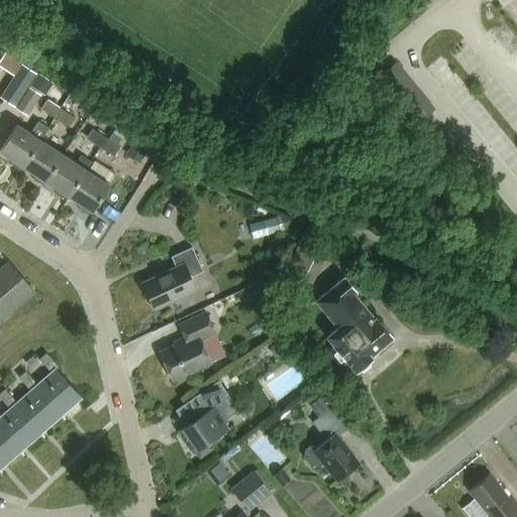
[(22,63),(1,96),(15,106),(37,73),(22,63)]
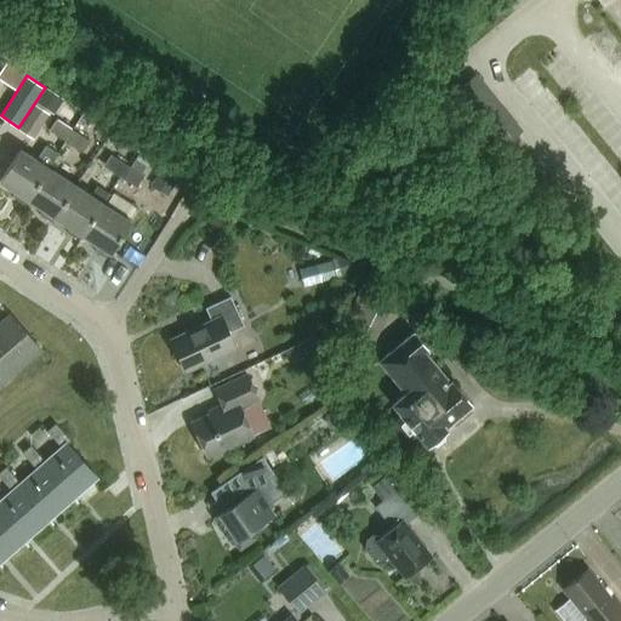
[(516,132),(469,77),(448,95),(472,125),(479,119),(501,144),(516,132)]
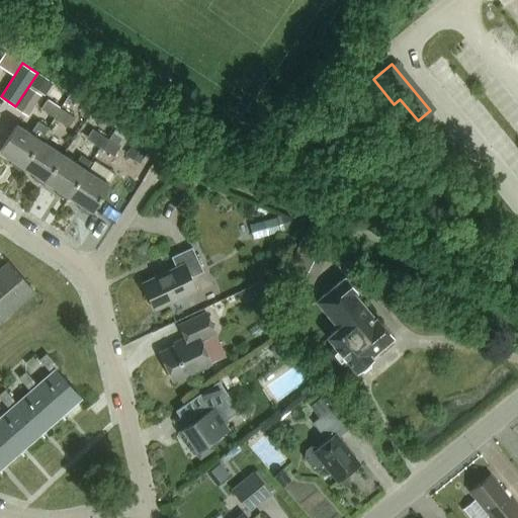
[(38,73),(30,85),(42,93),(51,81),(38,73)]
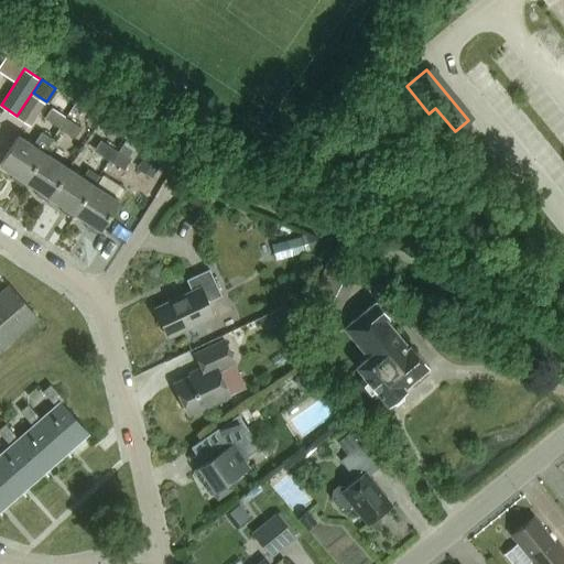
[(32,94),(18,117),(31,126),(45,102),(32,94)]
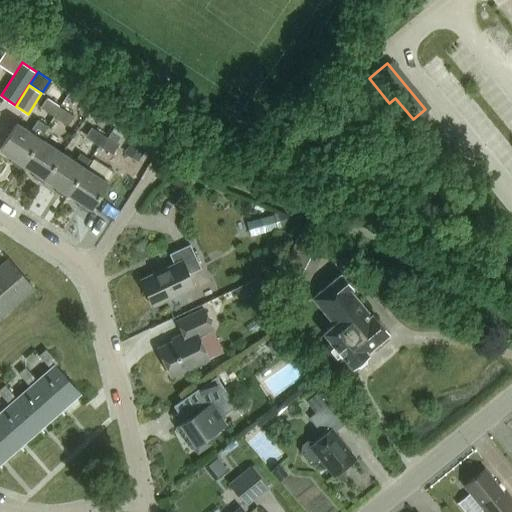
[(47,97),(41,107),(54,115),(60,106),(47,97)]
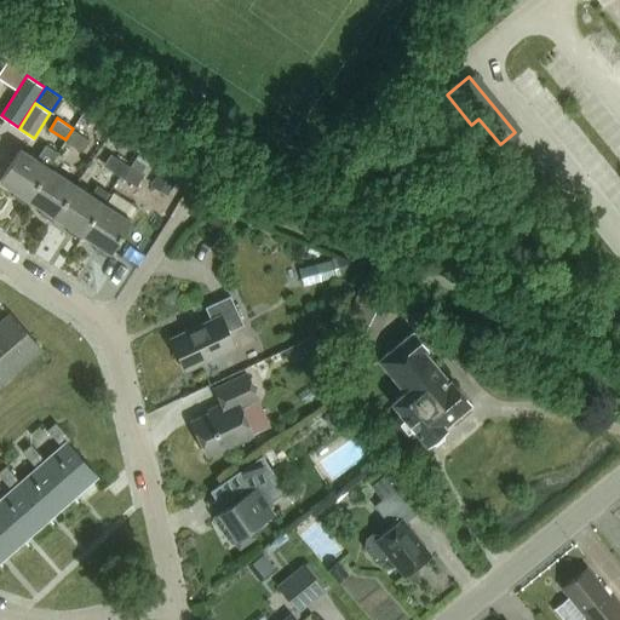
[(73,128),(65,139),(84,151),(91,141),(73,128)]
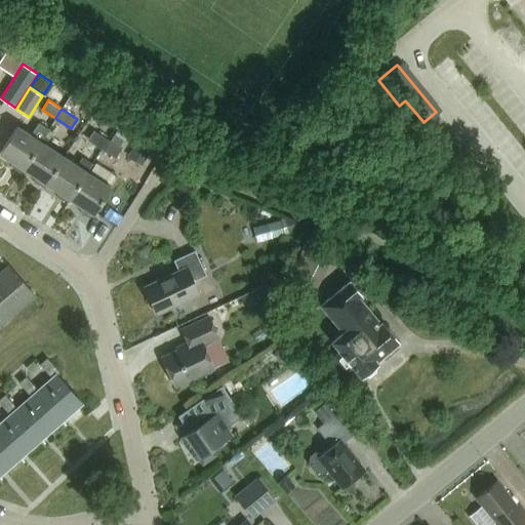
[(18,127),(0,154),(13,162),(10,166),(22,173),(24,169),(27,171),(31,165),(44,144),(41,142),(49,130),(38,123),(31,134),(22,129),(18,127)]
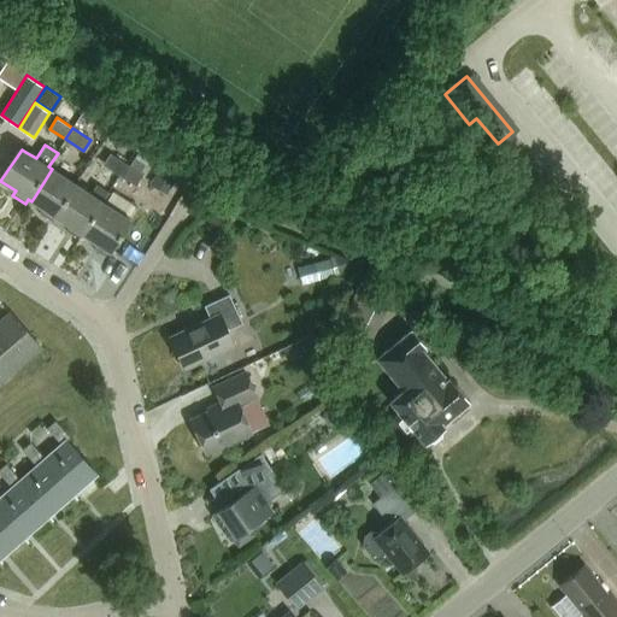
[(111,153),(104,165),(118,175),(127,163),(111,153)]
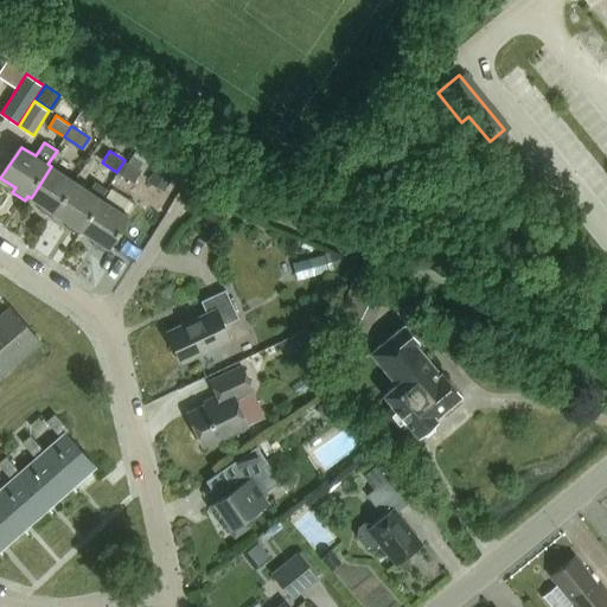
[(125,160),(116,172),(134,183),(141,172),(139,170),(147,158),(136,151),(128,163),(125,160)]
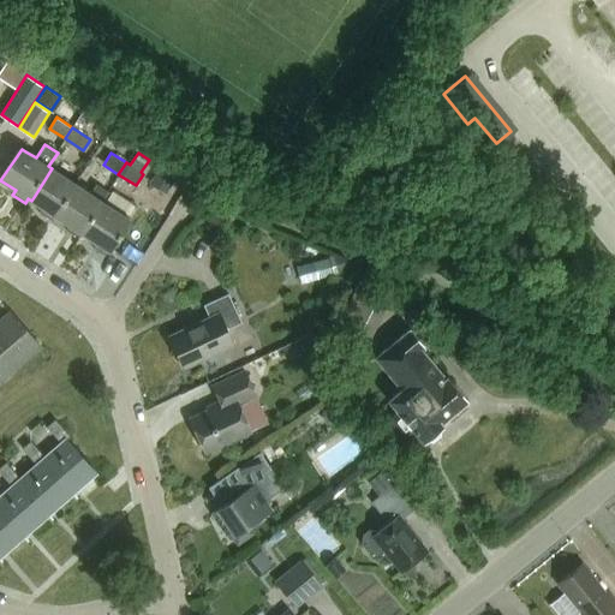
[(161,163),(148,184),(165,195),(178,174),(161,163)]
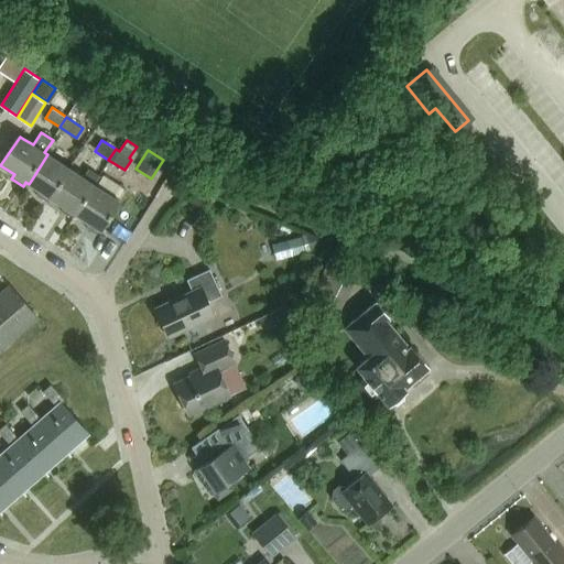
[(33,177),(29,184),(40,191),(36,195),(49,202),(51,198),(69,169),(47,154),(33,177)]
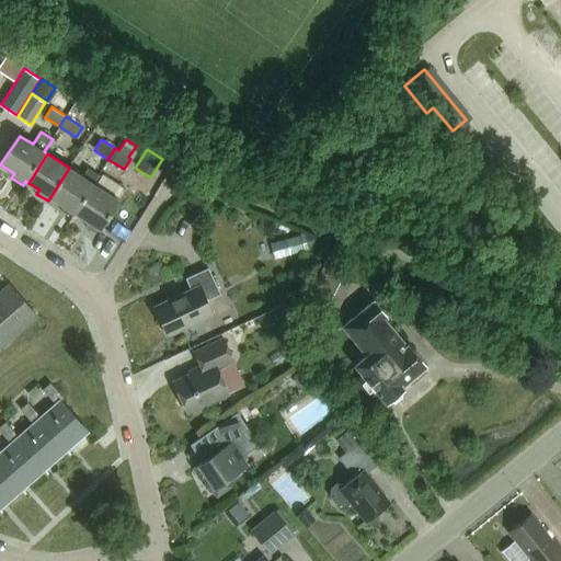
[(69,168),(50,197),(55,199),(64,205),(60,209),(65,212),(71,216),(73,213),(93,183),(98,175),(87,168),(82,175),(72,170),(69,168)]
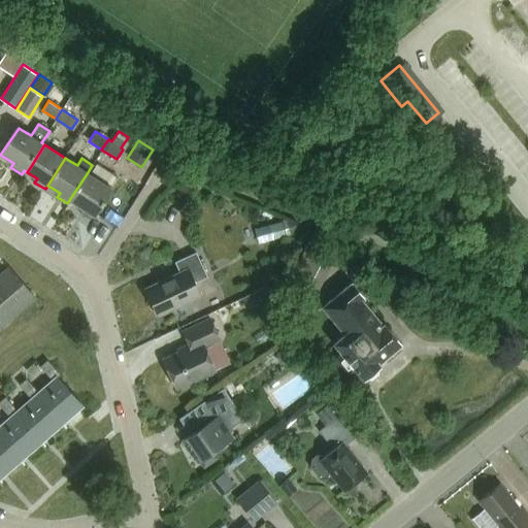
[(88,172),(69,200),(74,203),(83,207),(79,211),(85,215),(92,220),(112,188),(117,182),(114,176),(97,165),(92,165),(88,172)]
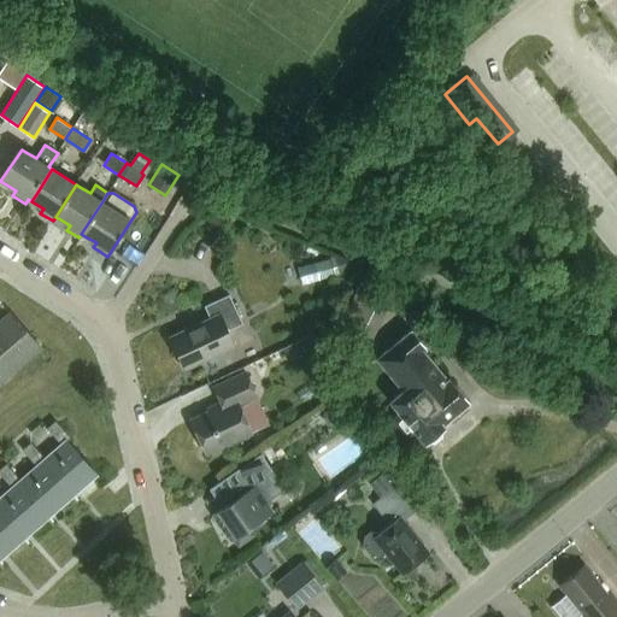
[(339,319),(358,330),(376,294),(357,286),(339,319)]
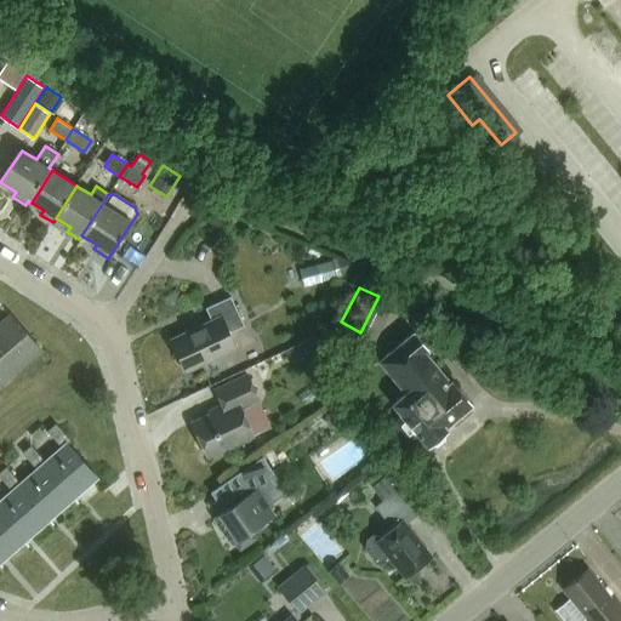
[(243,324),(229,295),(204,307),(210,319),(169,337),(183,369),(233,346),(227,331),(243,324)]
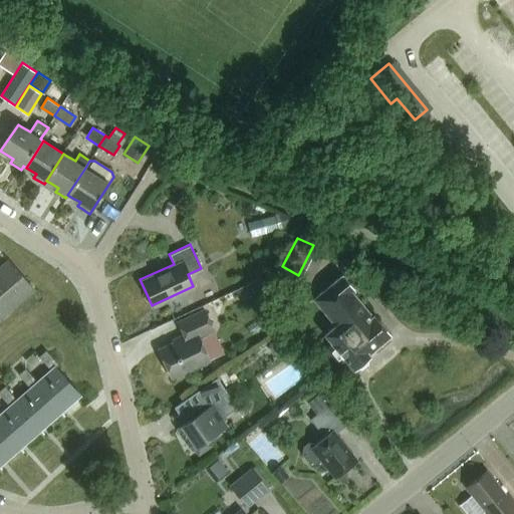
[(0,264),(0,323),(44,283),(14,252),(0,264)]
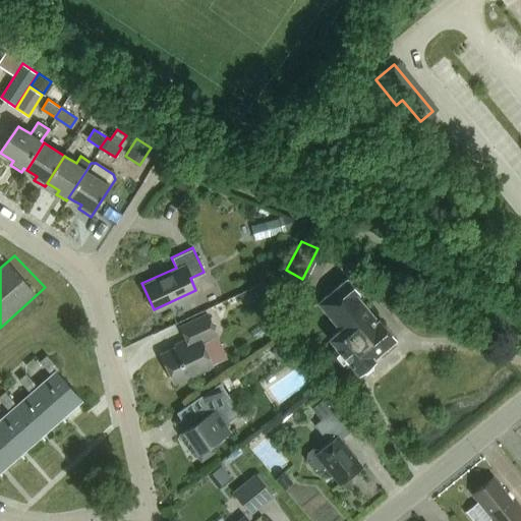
[(372,358),(395,341),(379,322),(378,323),(356,296),(358,294),(347,281),(319,303),(340,331),(329,340),(337,349),(331,354),(331,357),(339,368),(344,369),(349,364),(357,373),(359,371),(365,373),(371,367),(372,362),(373,360),(372,358)]
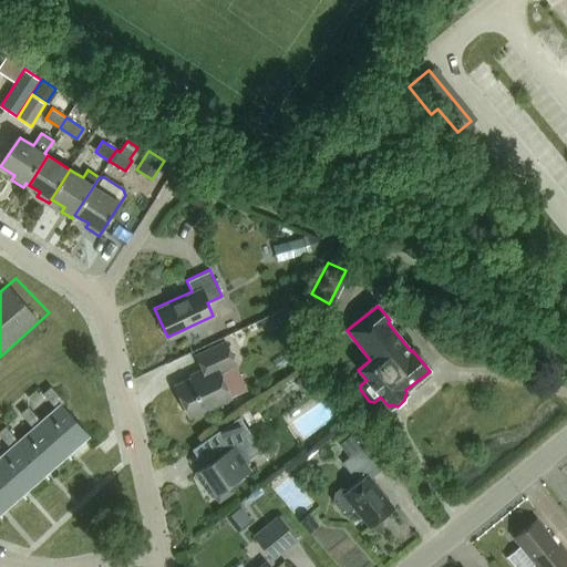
[(196,374),(172,385),(186,418),(229,399),(217,372),(235,364),(224,341),(194,354),(200,369),(195,371),(196,374)]
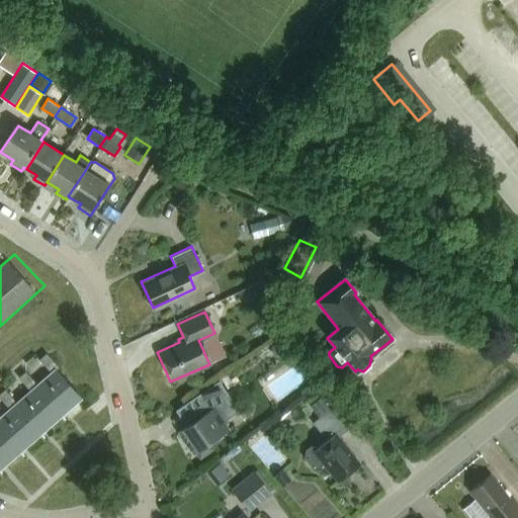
[(271,346),(270,351),(275,358),(280,358),(284,356),(285,350),(280,344),(275,343),(271,346)]
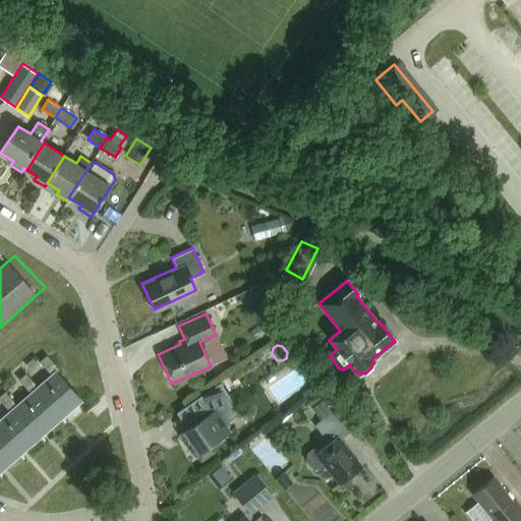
[(39,387),(36,390),(61,418),(81,400),(58,372),(61,370),(48,355),(41,361),(53,375),(39,387)]
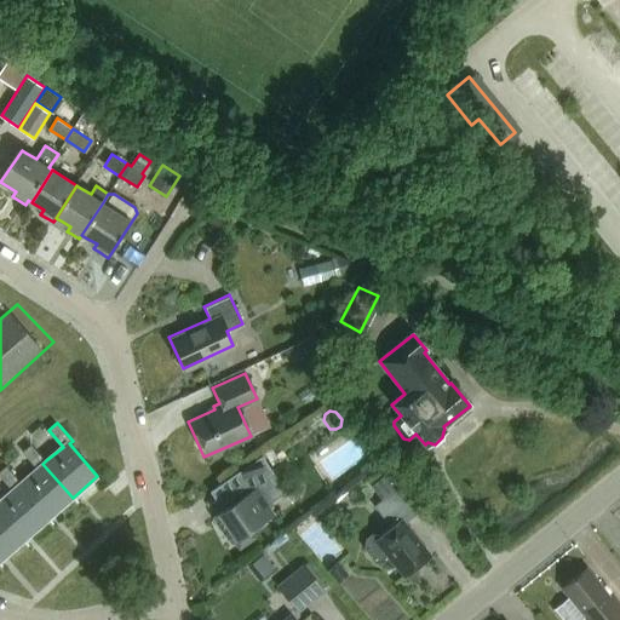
[(38,469),(22,483),(18,486),(47,520),(73,498),(42,464),(46,460),(33,445),(23,453),(38,469)]
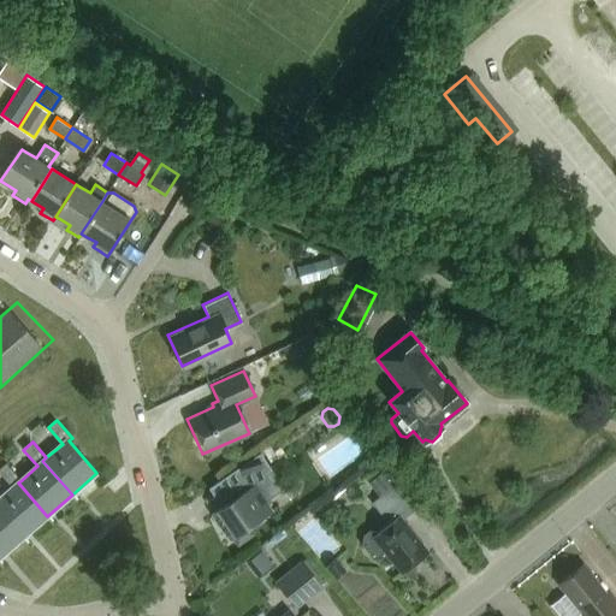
[(248,532),(247,527),(268,513),(262,503),(282,490),(258,454),(220,479),(232,498),(208,515),(225,542),(232,537),(236,540),(242,540),(247,538),(248,532)]
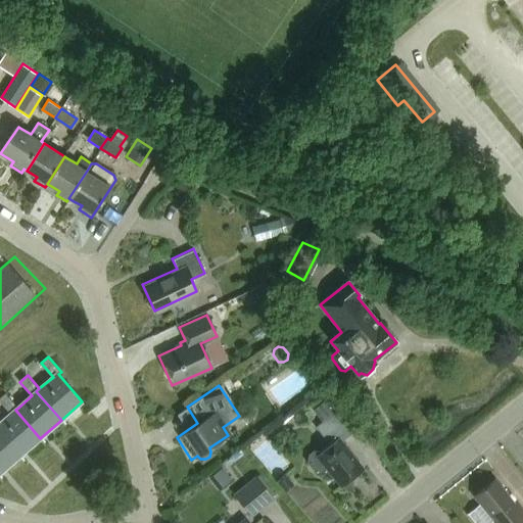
[(0,423),(0,435),(19,457),(40,438),(15,410),(18,408),(6,393),(0,398),(0,401),(10,414),(0,423)]
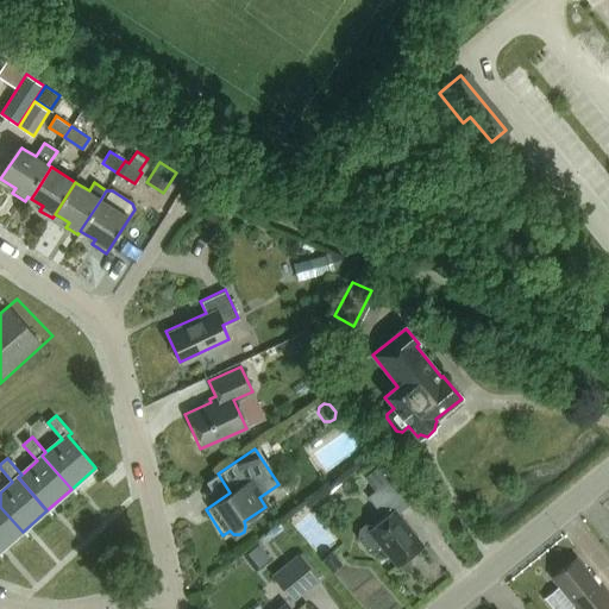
[(377,491),(369,497),(385,518),(376,526),(366,525),(359,531),(359,539),(369,552),(377,553),(384,547),(399,566),(424,546),(397,514),(410,503),(381,466),(366,477),(377,491)]
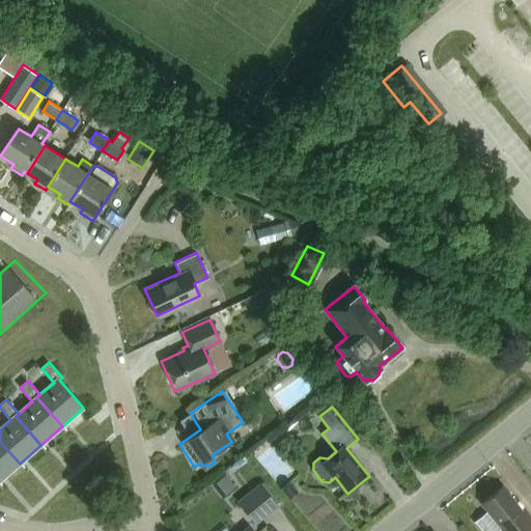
[(0,442),(0,480),(20,464),(0,442)]
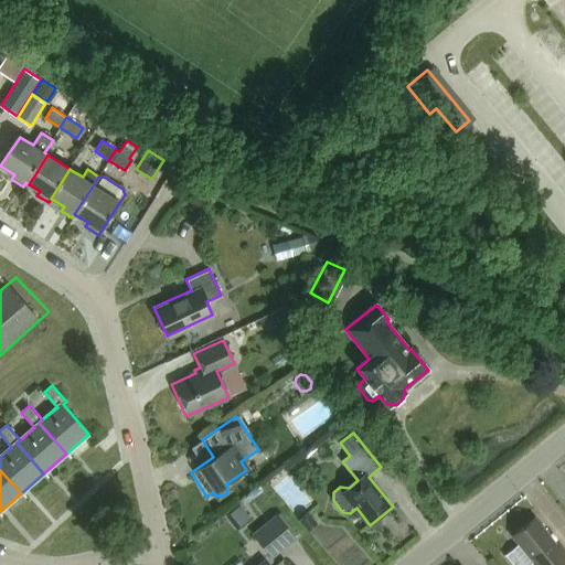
[(241,504),(231,513),(242,526),(252,519),(241,504)]
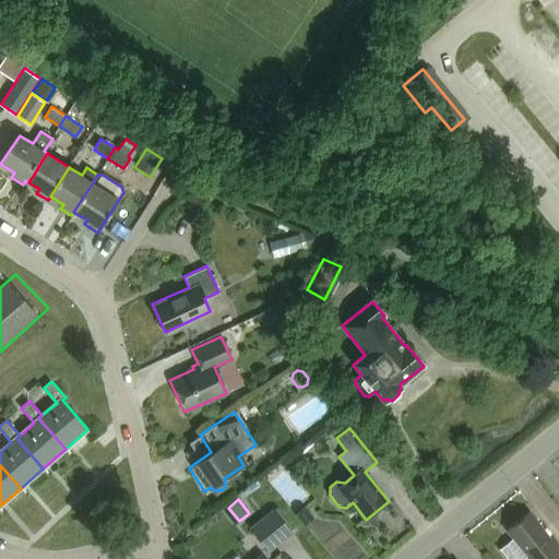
[(307,525),(317,516),(307,506),(297,514),(307,525)]
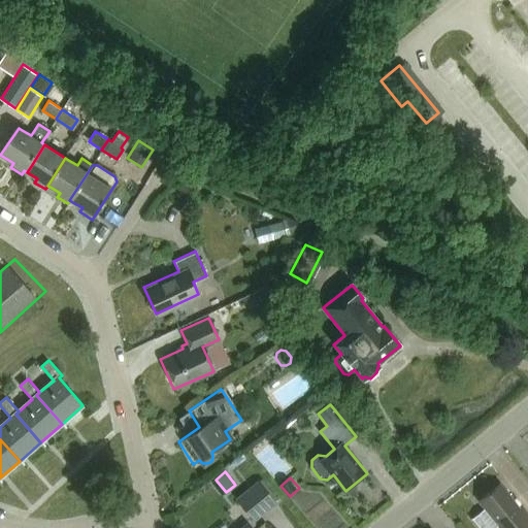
[(259,479),(238,496),(256,517),(260,514),(261,516),(277,501),(259,479)]
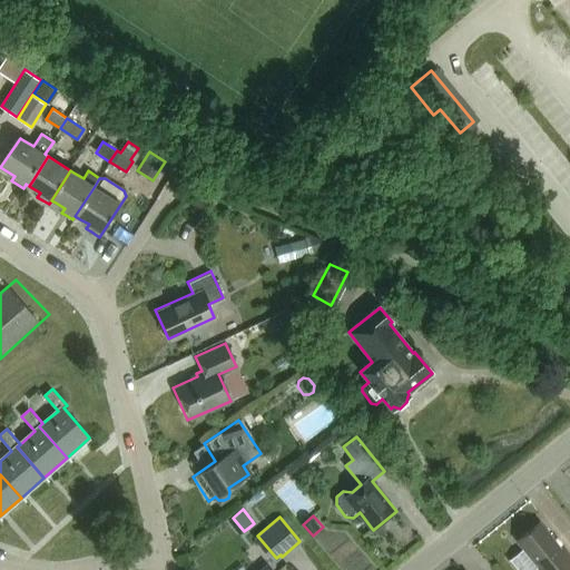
[(561,549),(541,523),(518,542),(524,550),(511,561),(517,569),(536,569),(537,569),(567,569),(569,568),(569,554),(563,548),(561,549)]
